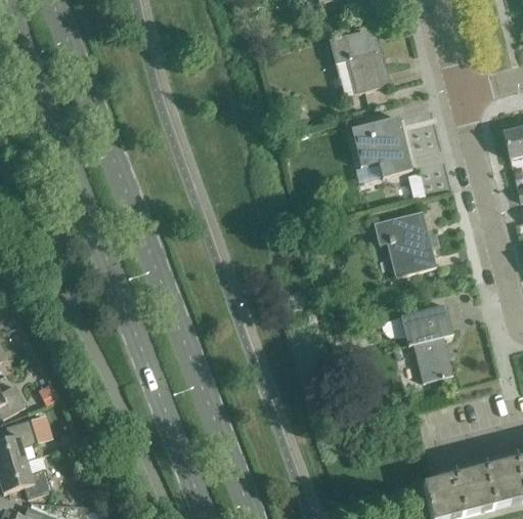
[(350,58),(358,91),(390,83),(377,27),(330,39),(335,61),(350,58)]
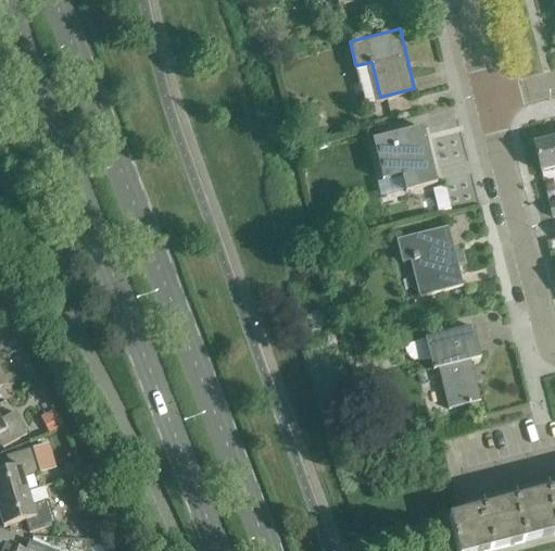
[(400,171),(404,187),(437,178),(423,124),(373,136),(382,176),(400,171)]
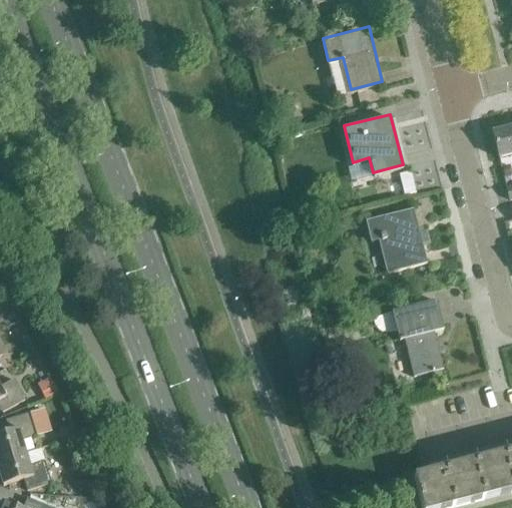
[(511,123),(493,128),(500,154),(511,150),(511,123)]
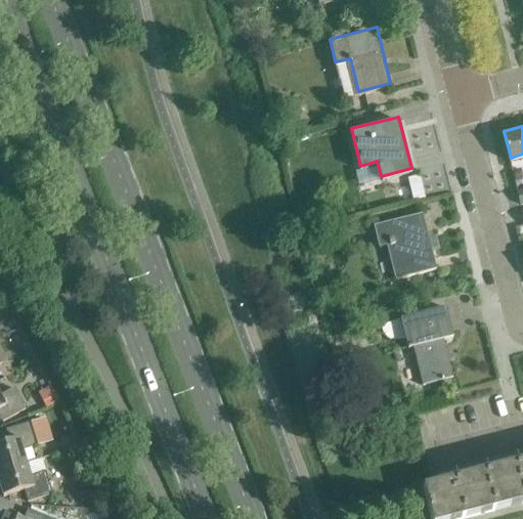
[(413,171),(419,190),(429,188),(423,169),(413,171)]
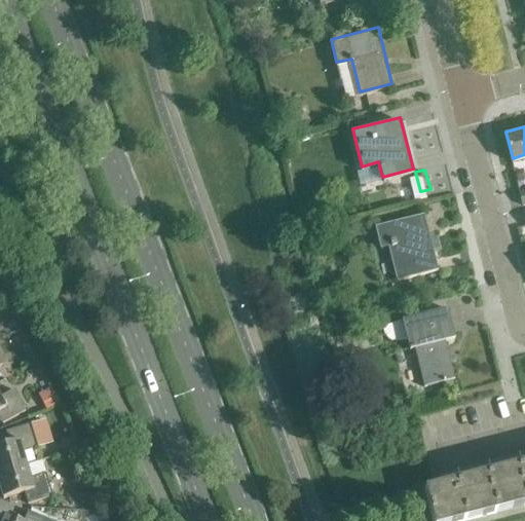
[(391,240),(401,275),(437,267),(423,211),(376,223),(381,243),(391,240)]
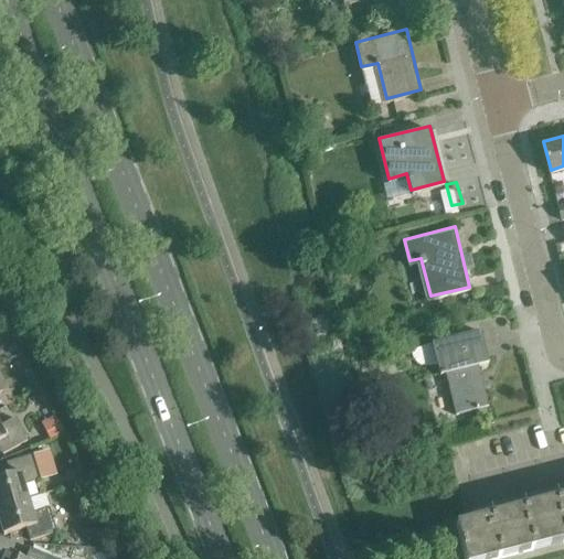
[(479,361),(488,358),(480,326),(433,339),(440,371),(445,369),(455,410),(489,401),(479,361)]
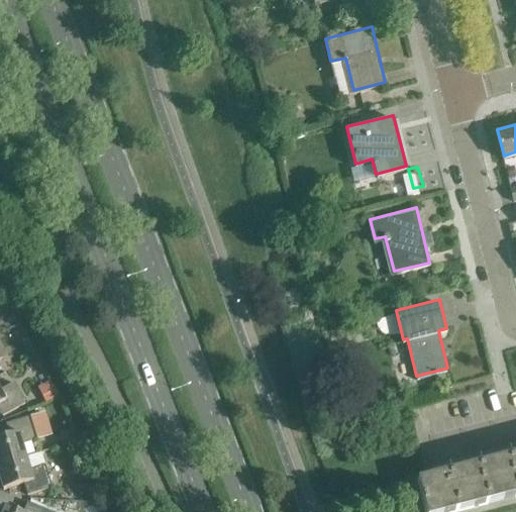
[(0,387),(0,406),(3,413),(25,401),(14,380),(0,388),(0,387)]
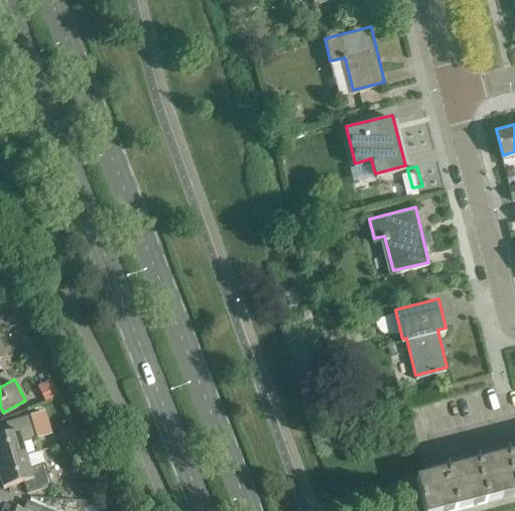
[(39,431),(56,428),(51,404),(35,408),(39,431)]
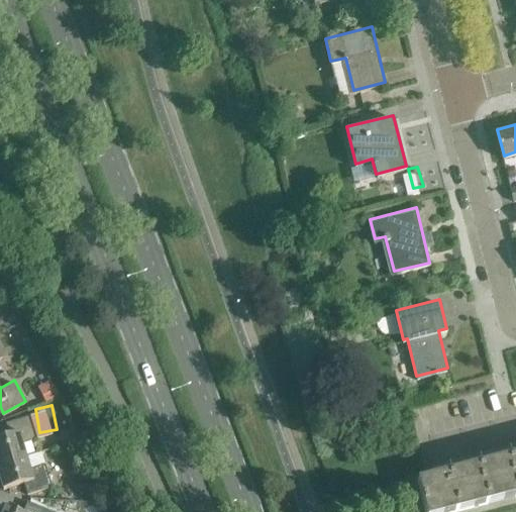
[(0,434),(0,461),(26,453),(22,441),(37,436),(31,413),(6,420),(10,432),(0,434)]
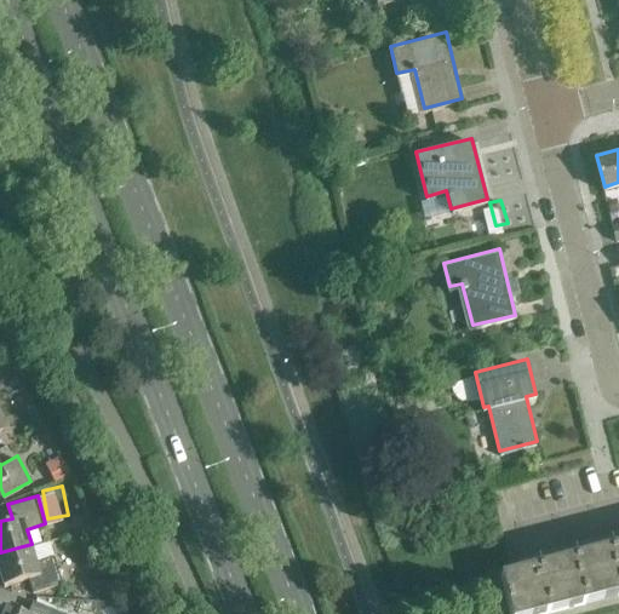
[(32,544),(0,552),(0,568),(5,584),(29,577),(34,590),(63,581),(50,538),(32,544)]
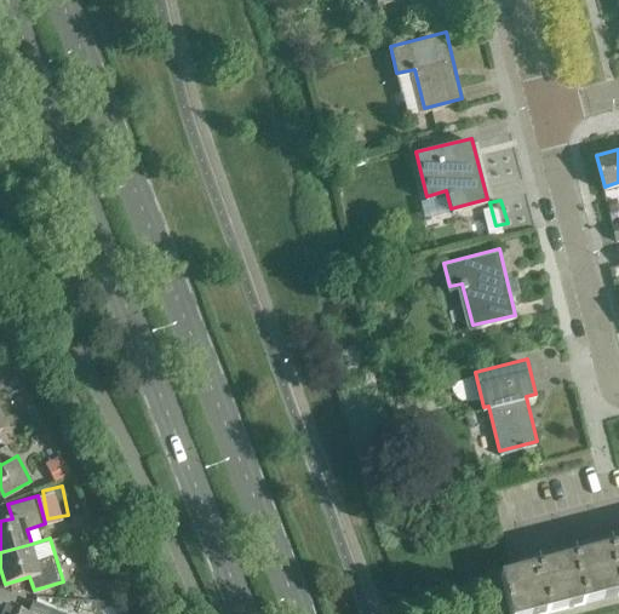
[(618,540),(502,572),(513,613),(532,613),(618,591),(618,540)]
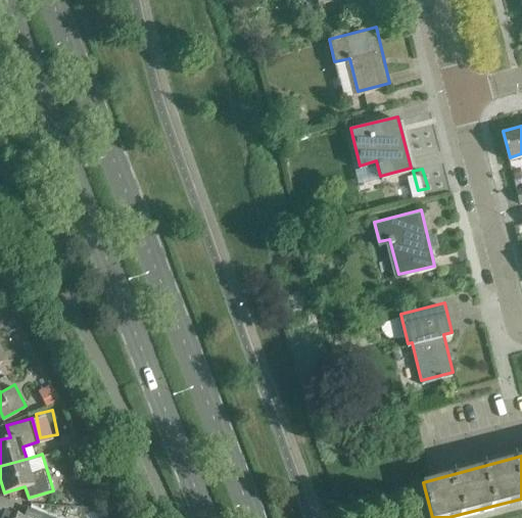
[(3,509),(0,516),(0,517),(50,517),(52,516),(29,506),(24,517),(3,509)]
